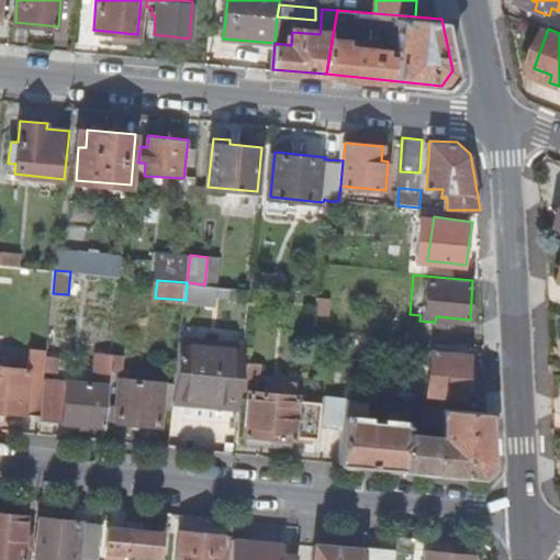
[(204,284),(187,282),(186,294),(203,297),(204,284)]
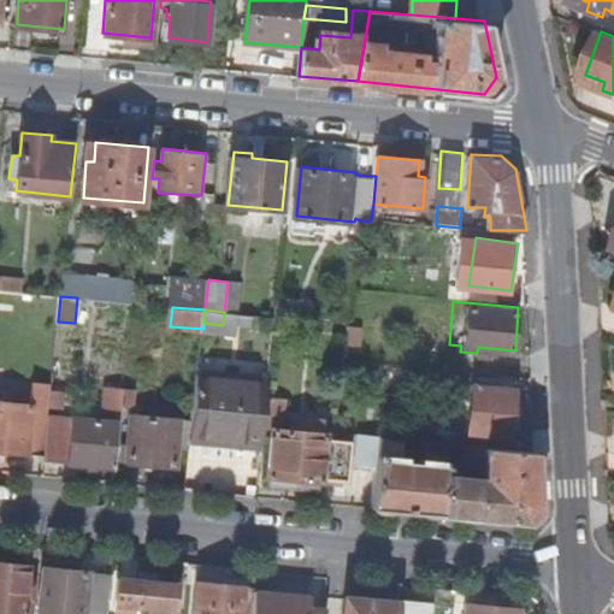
[(223,325),(204,323),(204,329),(200,360),(234,364),(237,326),(223,325)]
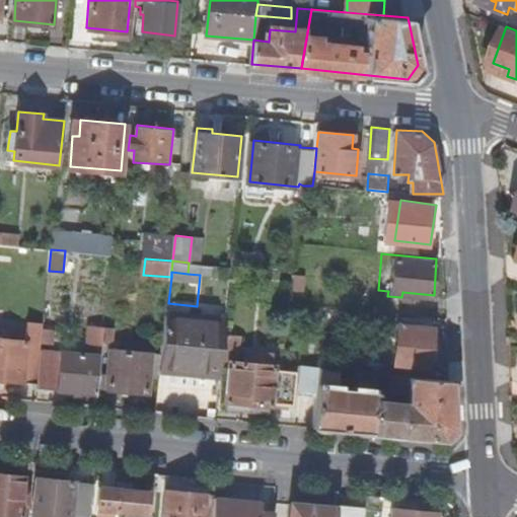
[(305,278),(293,277),(292,291),(303,292),(305,278)]
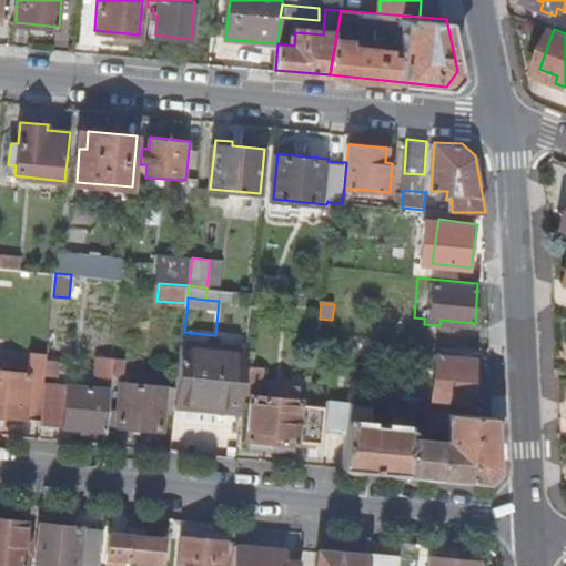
[(248,361),(249,349),(183,344),(179,387),(178,398),(203,401),(203,405),(243,408),(244,396),(248,361)]
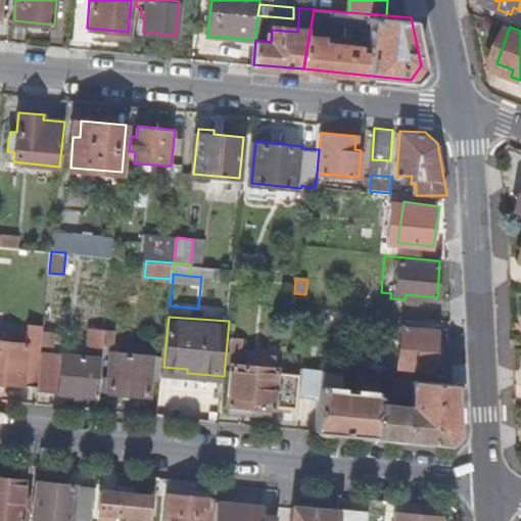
[(42,342),(44,326),(28,324),(26,343),(0,340),(0,382),(37,386),(41,348),(42,342)]
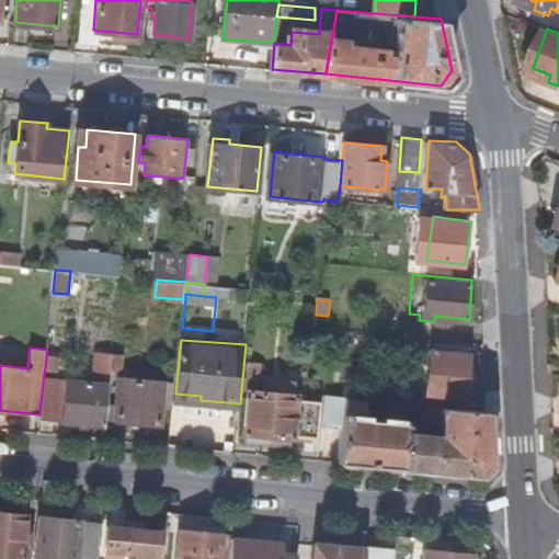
[(469,352),(432,348),(428,391),(465,395),(469,352)]
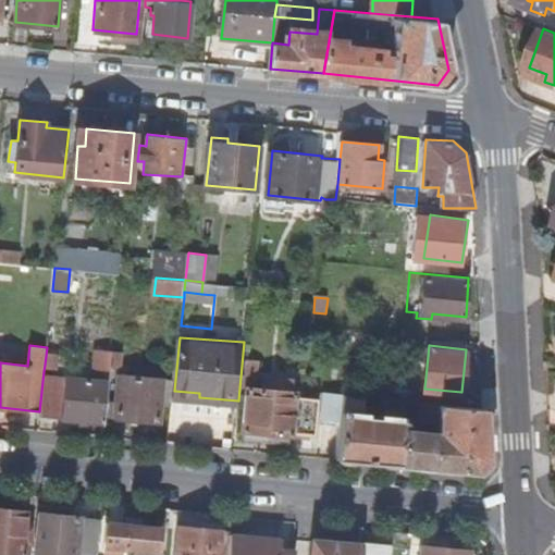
[(59,349),(47,347),(45,365),(57,367),(59,349)]
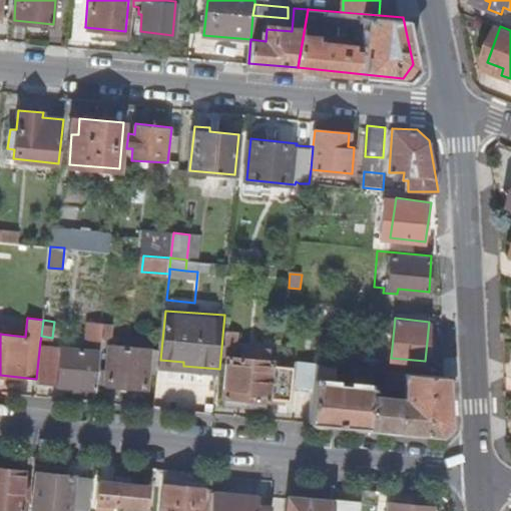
[(102,324),(102,322),(88,321),(86,336),(101,337),(102,324)]
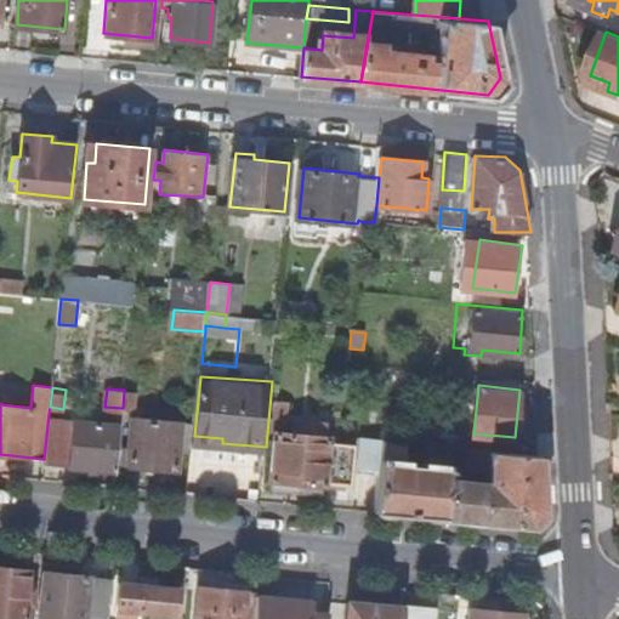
[(136,393),(124,392),(123,408),(134,409),(136,393)]
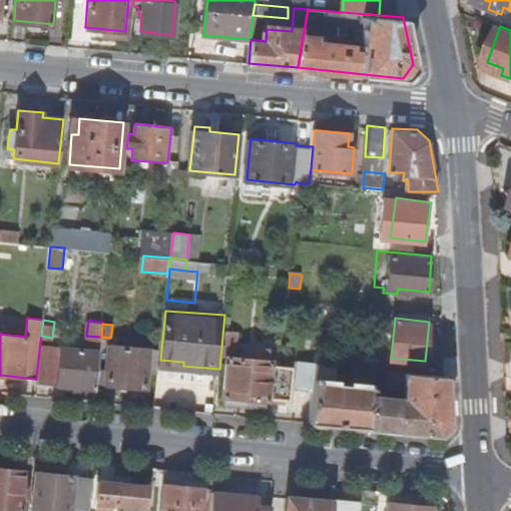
[(229,327),(223,326),(220,358),(228,358),(224,396),(270,400),(271,398),(291,400),(294,369),(270,366),(270,363),(266,362),(268,351),(243,348),(242,358),(235,358),(238,333),(229,332),(229,327)]
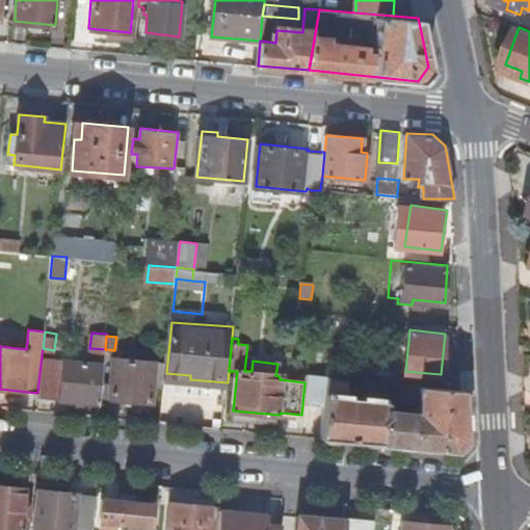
[(37,393),(37,396),(100,402),(103,362),(42,354),(37,393)]
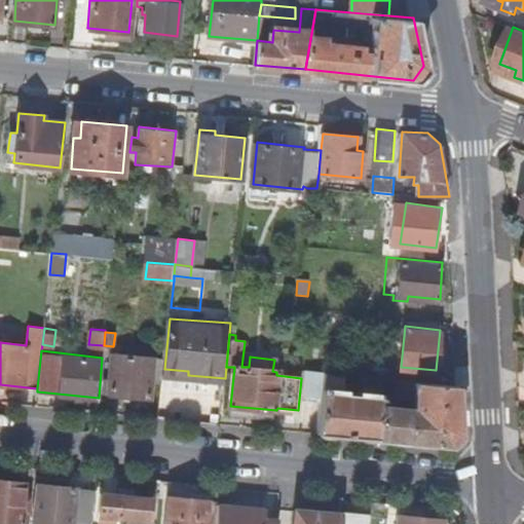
[(153,382),(163,382),(164,369),(165,359),(116,353),(113,379),(107,379),(105,395),(152,399),(153,382)]
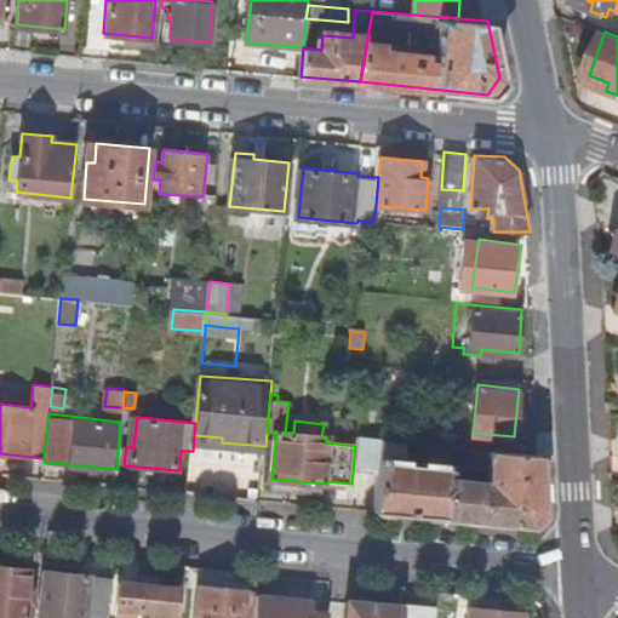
[(428,428),(425,442),(453,445),(455,423),(439,421),(439,429),(428,428)]
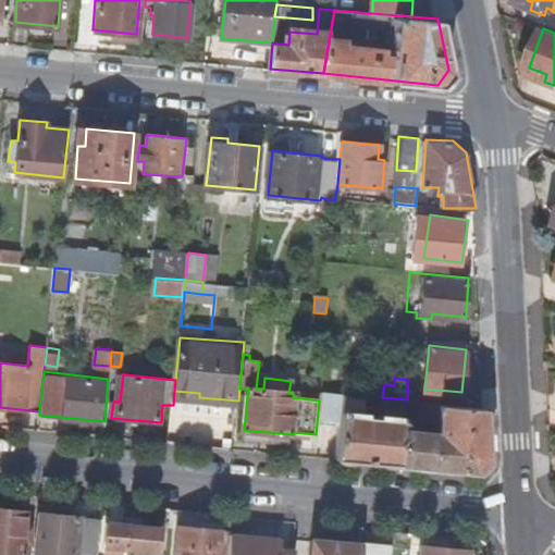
[(325,423),(341,424),(343,394),(328,394),(325,423)]
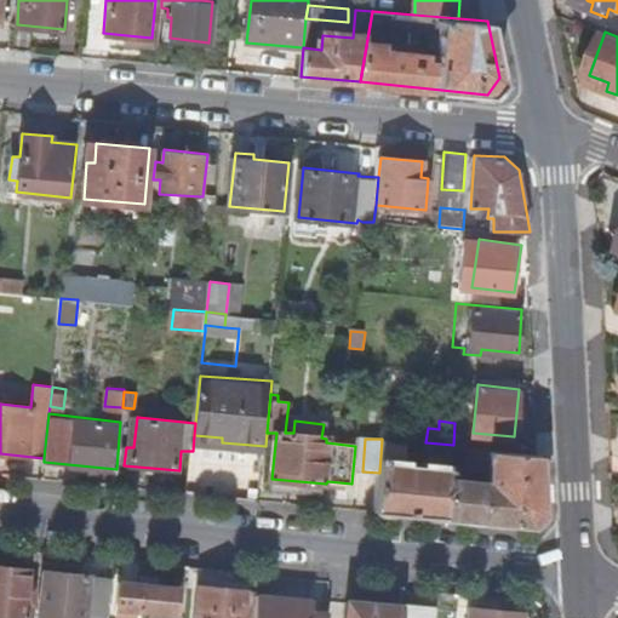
[(379,473),(376,510),(450,518),(452,478),(455,445),(453,445),(425,442),(423,467),(406,467),(410,442),(382,439),(379,473)]
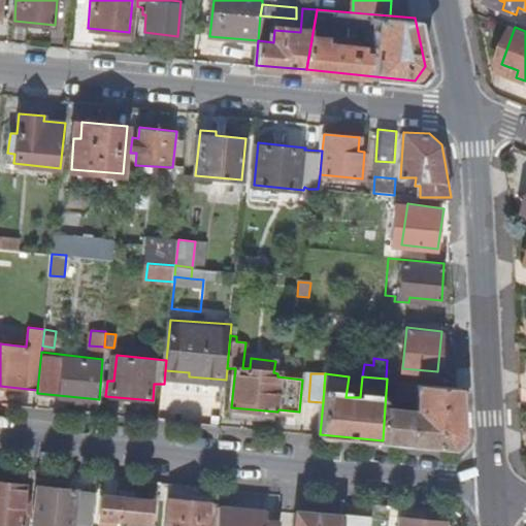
[(385,406),(383,440),(451,447),(463,436),(460,385),(400,380),(399,399),(420,400),(419,409),(385,406)]
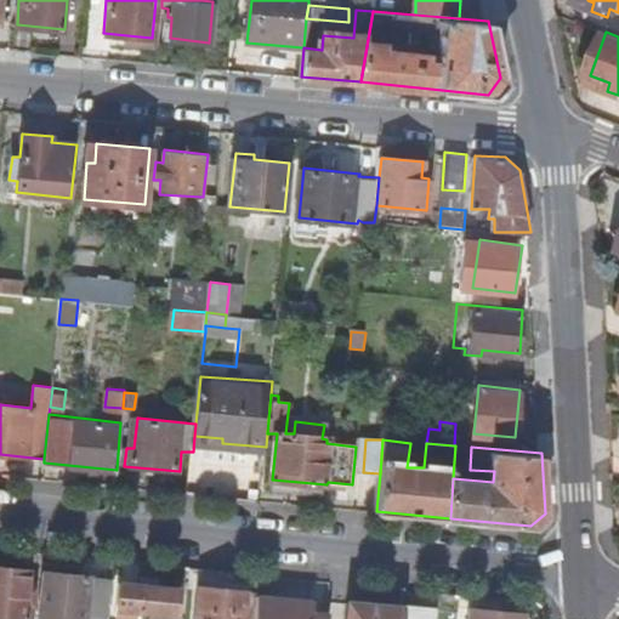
[(0,617),(21,618),(23,618),(27,618),(29,602),(37,602),(38,588),(32,586),(33,569),(0,566),(0,617)]
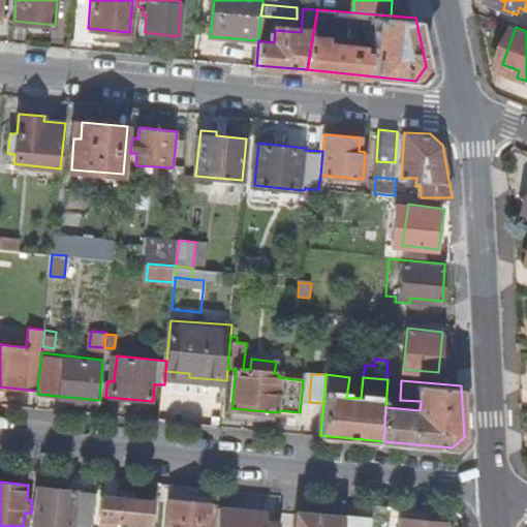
[(79,489),(40,486),(36,525),(59,526),(74,526),(75,519),(82,519),(83,510),(76,509),(79,489)]
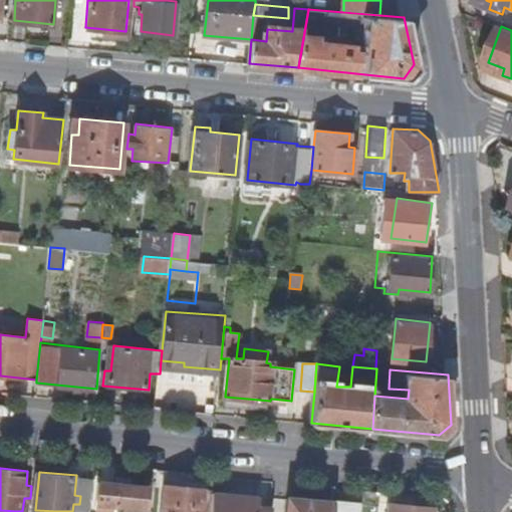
[(146,511),(149,485),(101,480),(98,508),(116,509),(116,505),(126,506),(125,511),(146,511)]
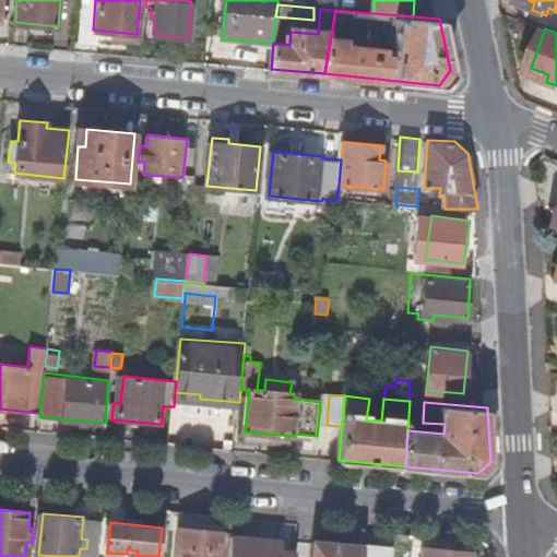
[(182,528),(179,556),(223,556),(225,532),(182,528)]
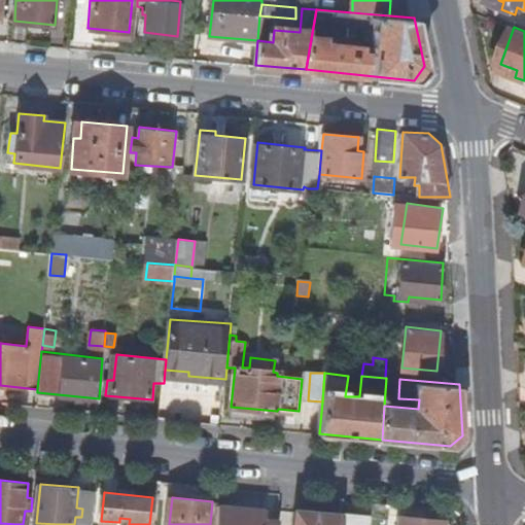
[(276,524),(267,524),(268,509),(220,503),(218,524),(276,524)]
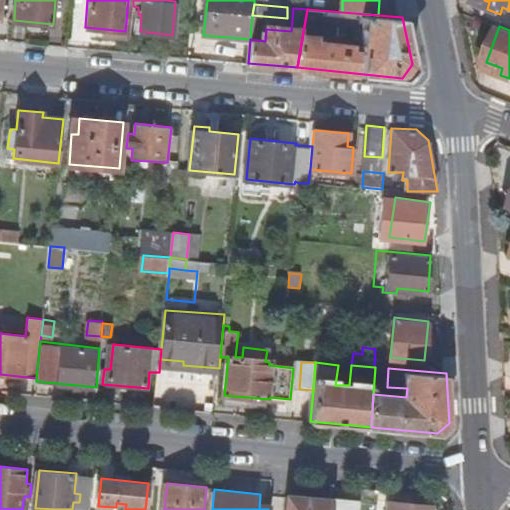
[(333,509),(334,497),(289,494),(287,509),(333,509)]
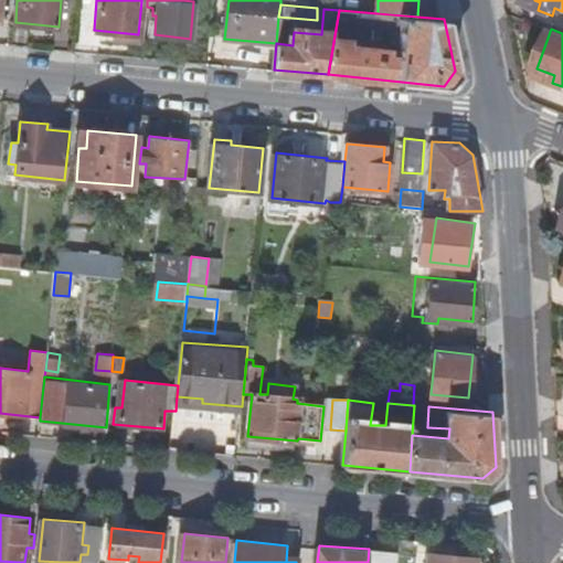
[(369,549),(368,562),(397,562),(400,552),(369,549)]
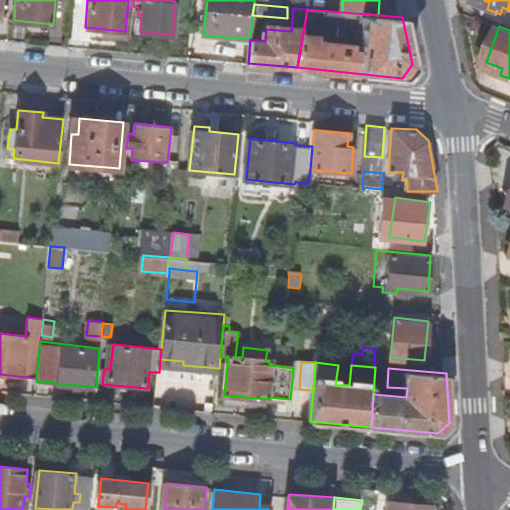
[(433,509),(434,503),(391,498),(389,509),(433,509)]
